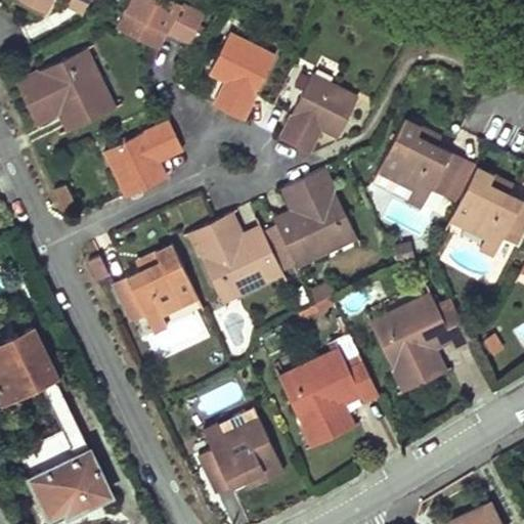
[(19,0),(31,5),(45,12),(50,0),(19,0)]
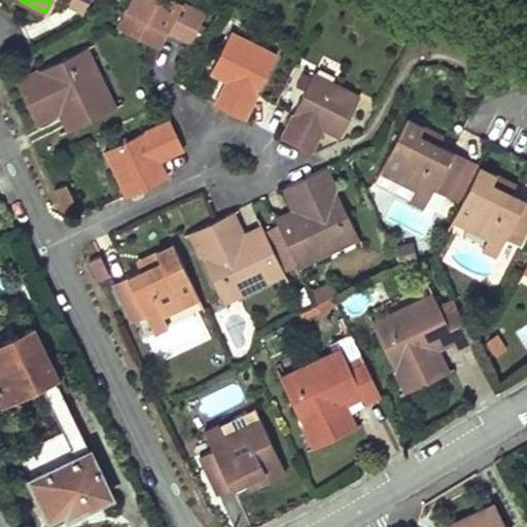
[(203,16),(173,0),(132,0),(117,29),(157,49),(168,33),(188,45),(203,16)]
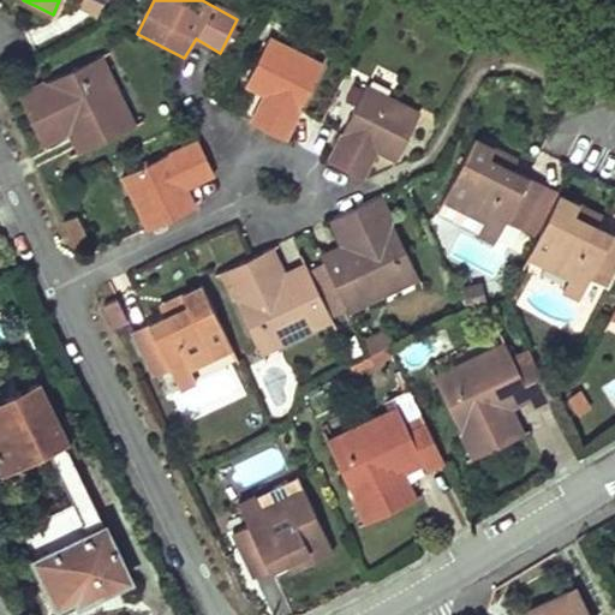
[(311,84),(321,65),(268,40),(244,87),(263,96),(250,121),(264,129),(284,139),(299,108),(311,84)]
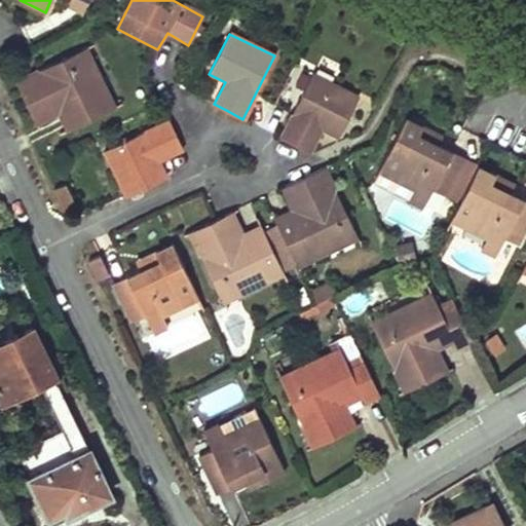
[(85,46),(63,59),(68,68),(90,57),(85,46)]
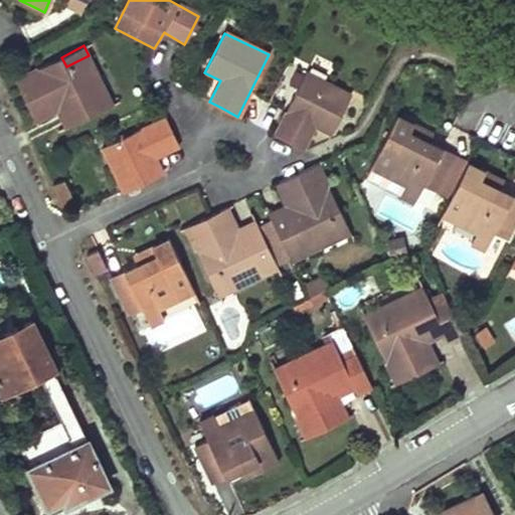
[(32,71),(15,78),(25,100),(34,120),(58,110),(66,128),(114,106),(89,55),(66,66),(61,57),(32,71)]
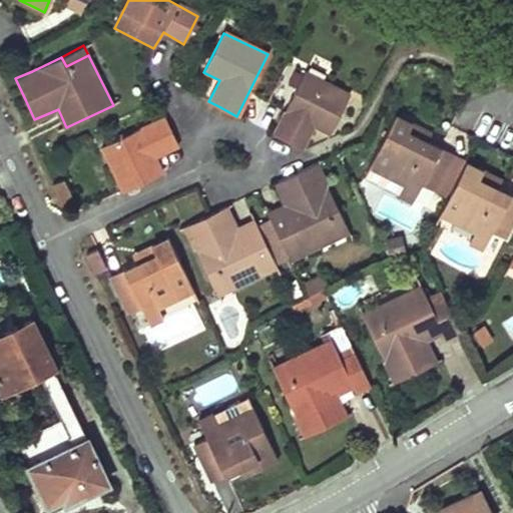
[(279,80),(260,70),(249,90),(268,100),(279,80)]
